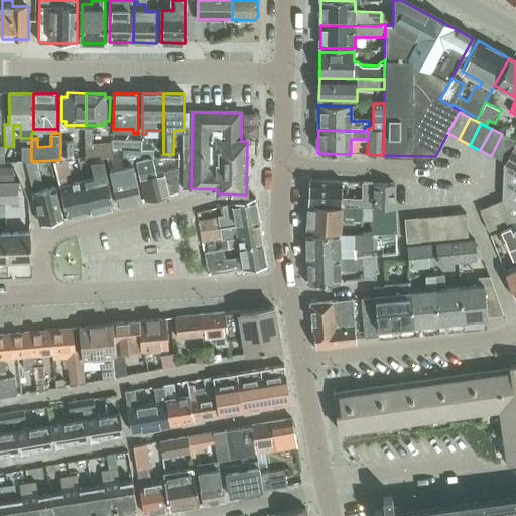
[(502,134),(491,156),(501,162),(513,140),(502,134)]
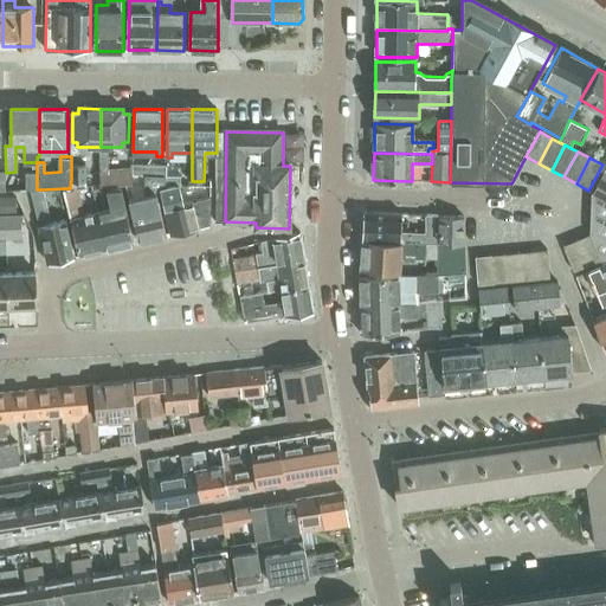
[(71,163),(71,180),(85,180),(84,162),(71,163)]
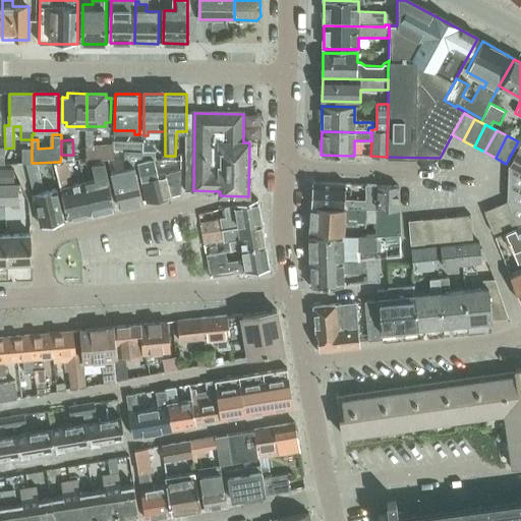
[(141,141),(112,141),(112,143),(113,150),(120,150),(120,151),(121,151),(123,151),(141,151),(141,141)]
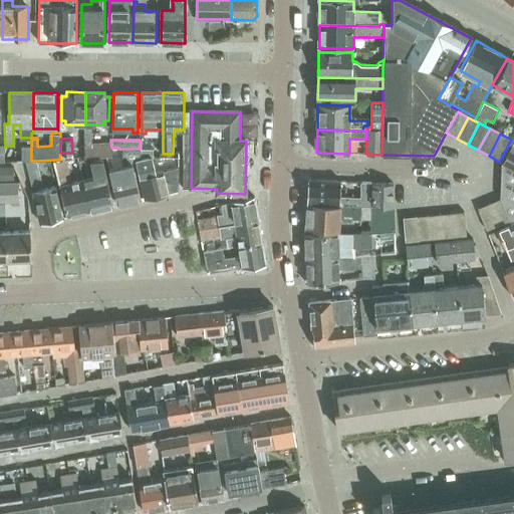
[(148,157),(153,158),(153,140),(140,140),(140,149),(140,150),(140,159),(148,157)]
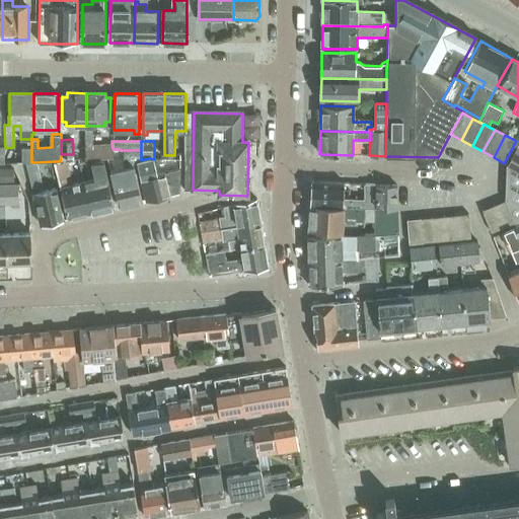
[(83,145),(84,158),(113,156),(113,149),(112,143),(83,145)]
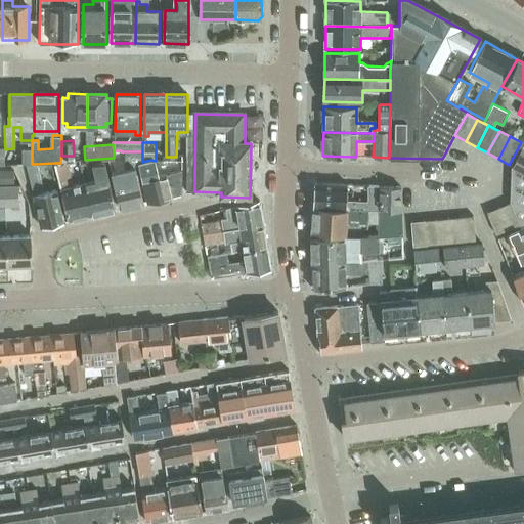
[(523,148),(521,147),(511,166),(523,173),(523,148)]
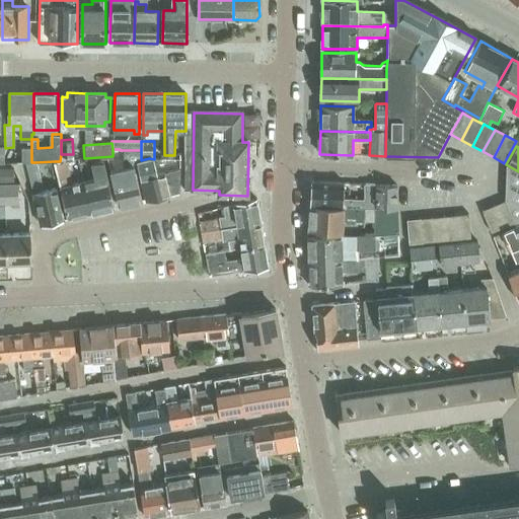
[(31,147),(21,147),(21,162),(23,162),(26,162),(31,162),(31,147)]
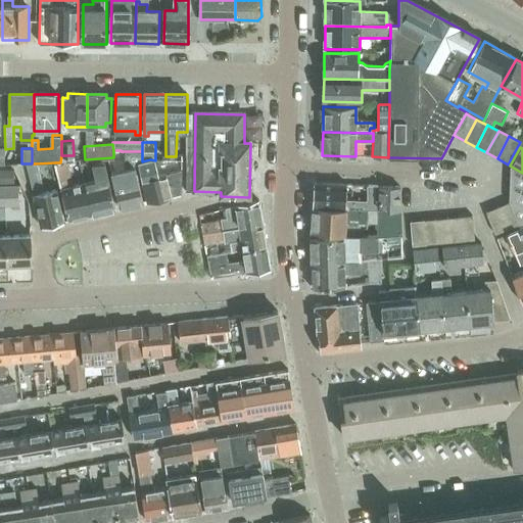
[(142,161),(142,152),(124,151),(122,151),(122,162),(134,162),(138,162),(142,161)]
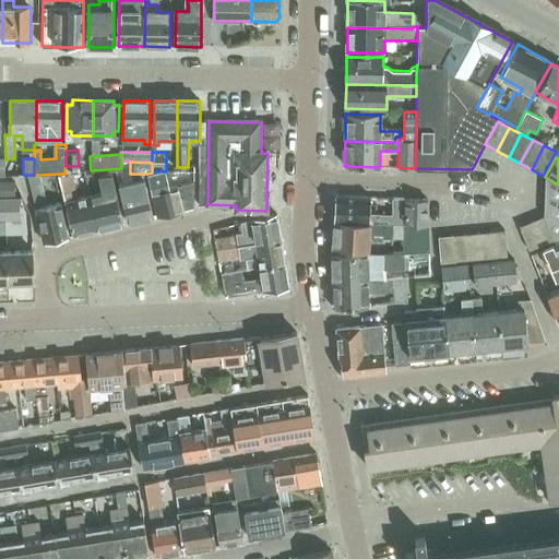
[(169,187),(165,171),(164,171),(149,175),(158,215),(183,210),(193,206),(193,181),(169,187)]
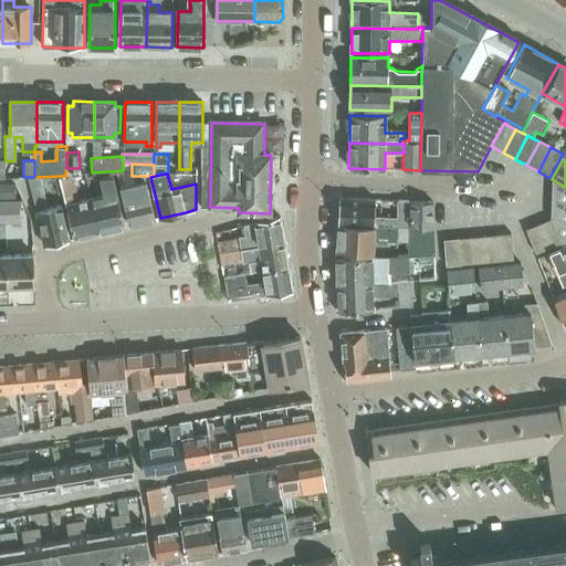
[(100,232),(91,197),(77,200),(72,175),(65,176),(60,176),(74,238),(100,232)]
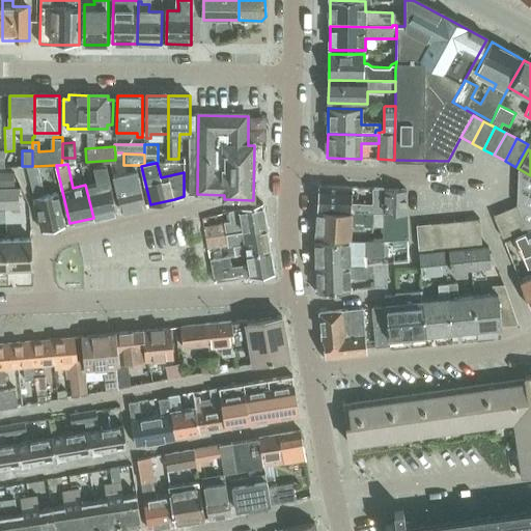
[(96,183),(85,185),(93,218),(117,213),(106,165),(92,165),(96,183)]
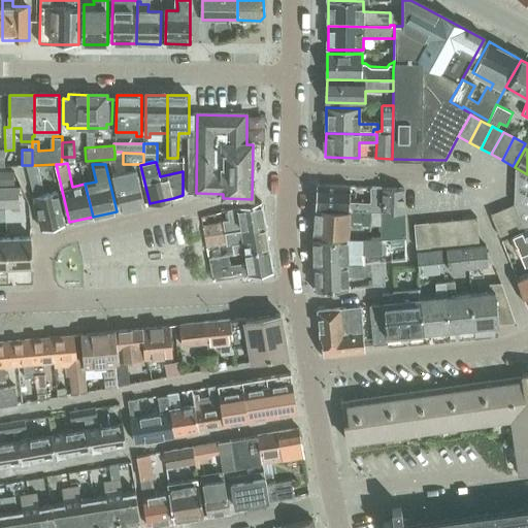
[(136,166),(135,164),(131,165),(132,169),(112,173),(122,210),(145,204),(136,166)]
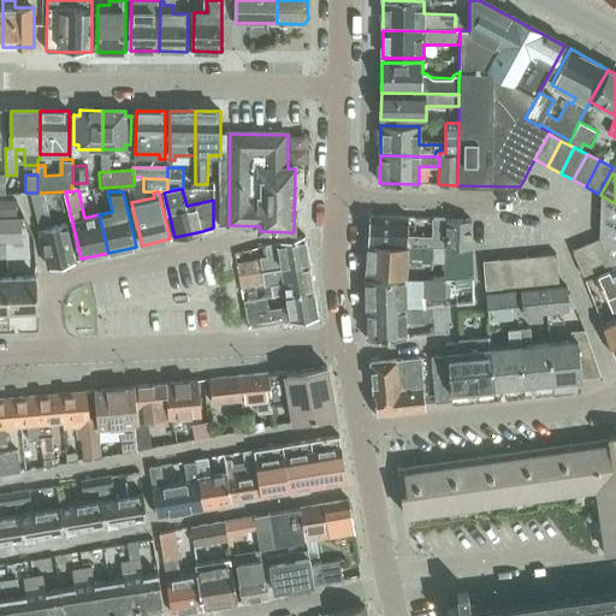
[(31,193),(39,224),(48,267),(77,261),(67,223),(51,226),(42,193),(37,193),(31,193)]
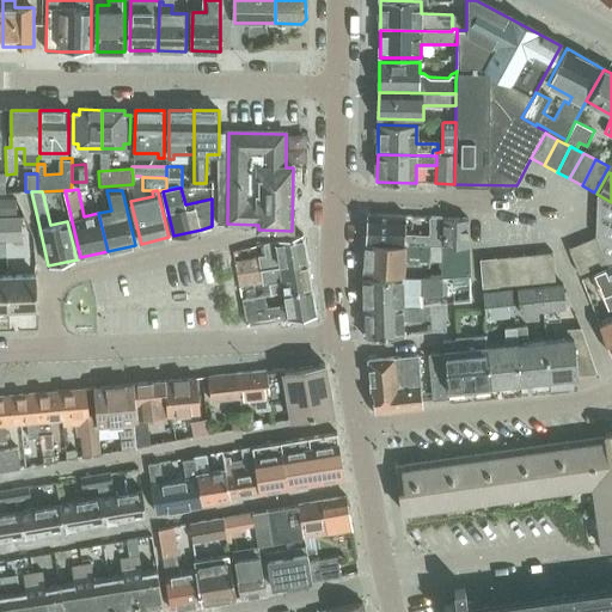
[(611,202),(597,194),(595,238),(607,264),(611,261),(611,202)]
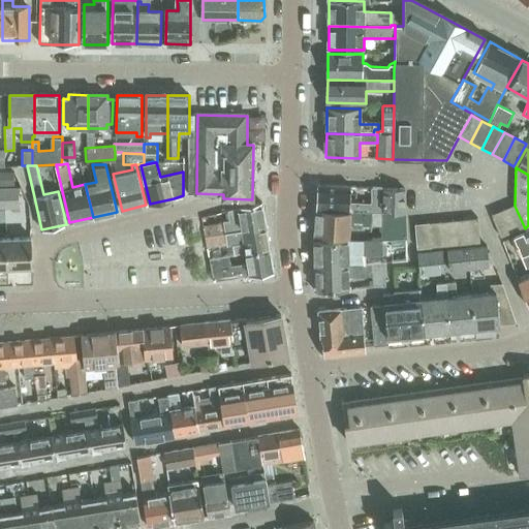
[(12,172),(3,173),(3,187),(13,187),(12,172)]
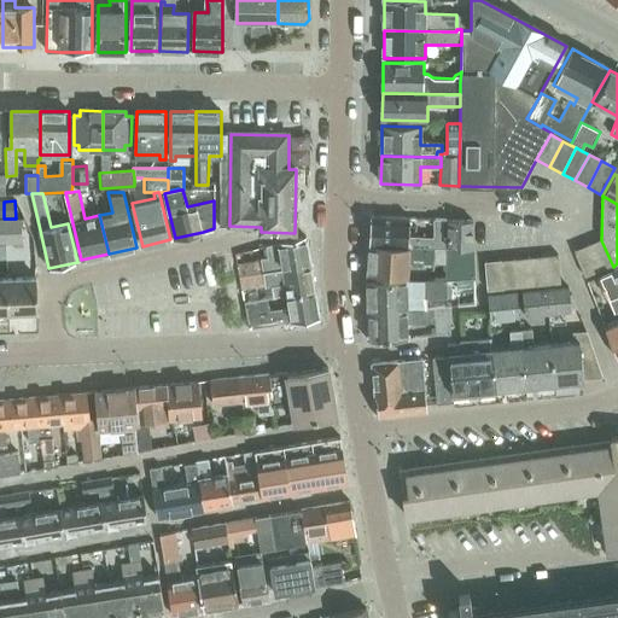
[(21,217),(16,219),(4,219),(5,244),(22,243),(21,217)]
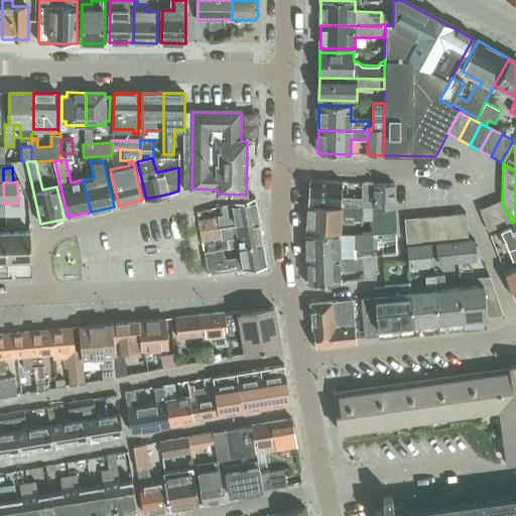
[(308,181),(307,206),(341,208),(342,183),(308,181)]
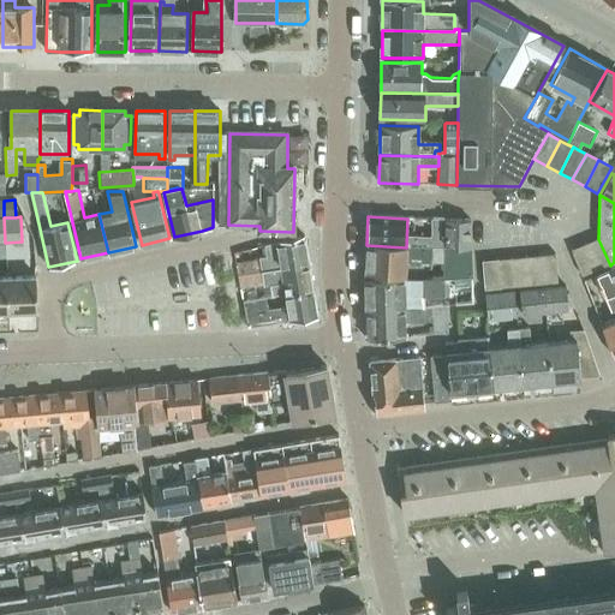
[(446,221),(446,250),(470,250),(469,222),(446,221)]
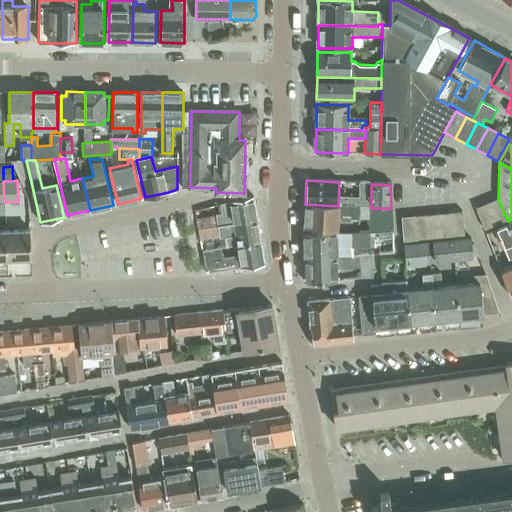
[(197,218),(198,228),(257,220),(254,197),(221,204),(222,213),(216,214),(216,216),(197,218)]
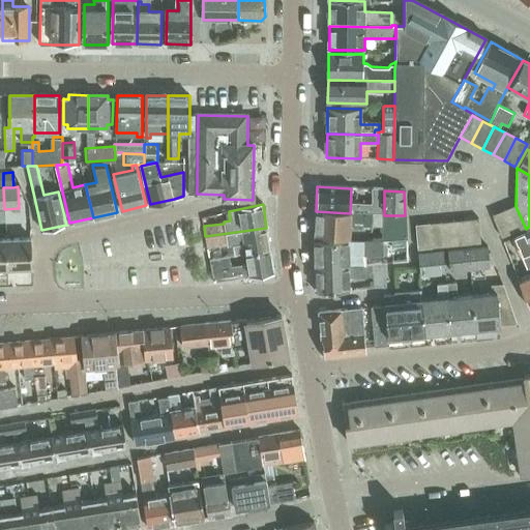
[(513,234),(526,229),(516,206),(504,210),(513,234)]
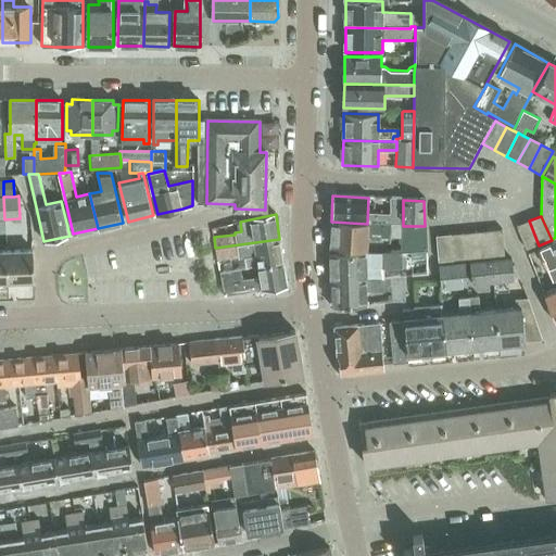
[(526,250),(539,245),(529,220),(516,226),(526,250)]
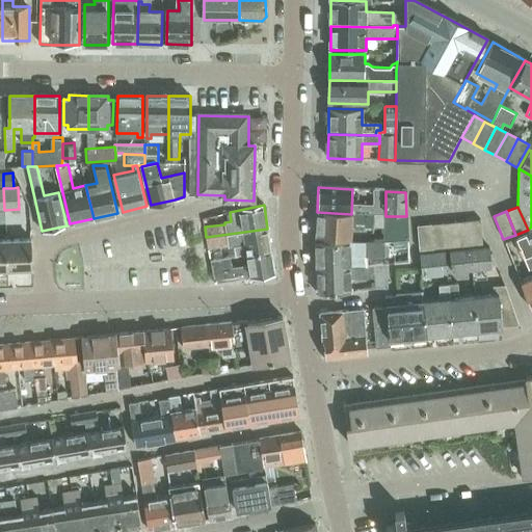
[(373,216),(351,214),(317,212),(316,237),(349,239),(350,227),(372,228),(373,216)]
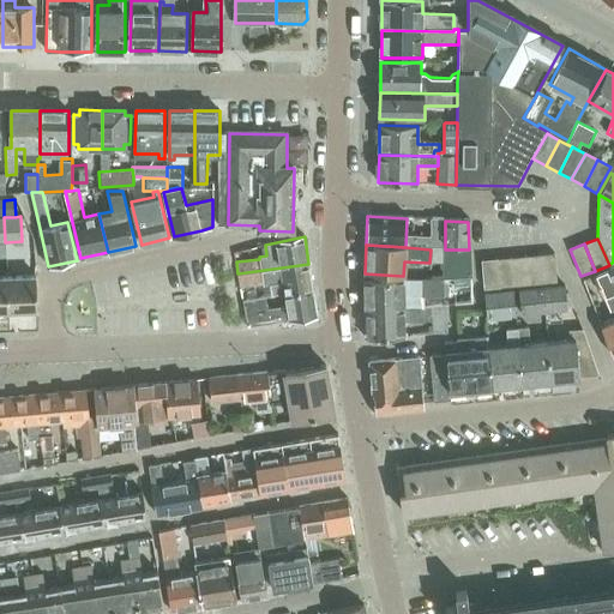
[(441,250),(443,280),(471,280),(470,250),(469,250),(445,250),(441,250)]
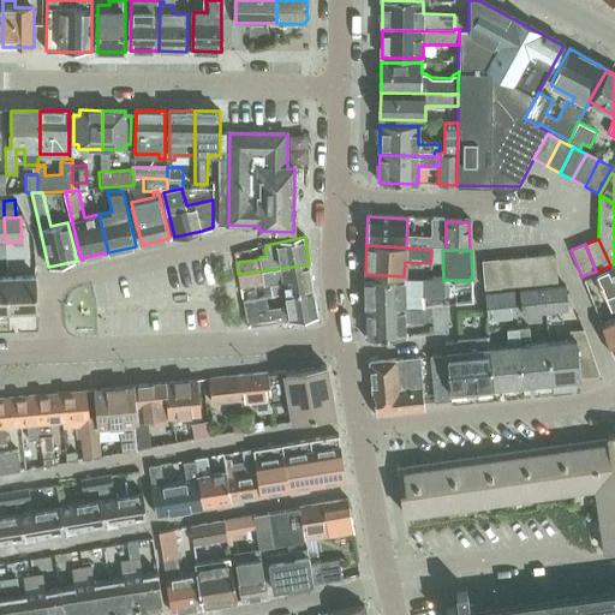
[(555,254),(539,255),(542,285),(559,282),(555,254)]
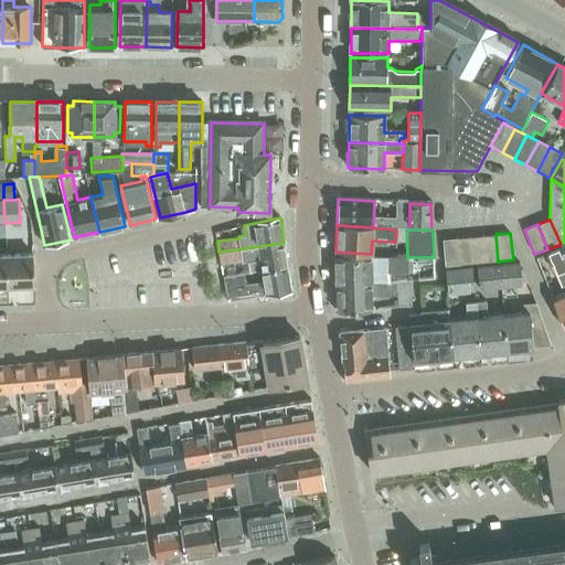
[(496,234),(482,235),(484,263),(498,262),(496,234)]
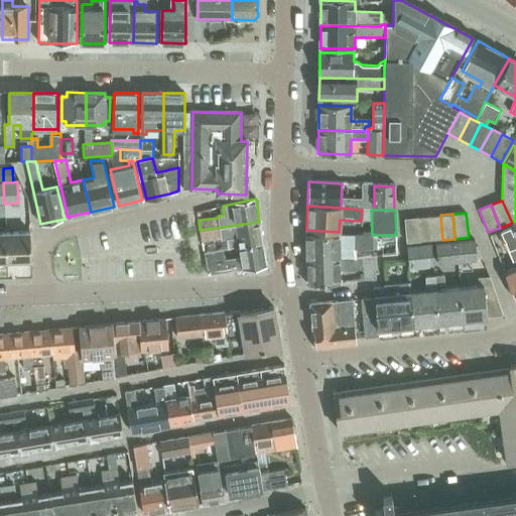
[(440,215),(428,217),(430,241),(442,240),(440,215)]
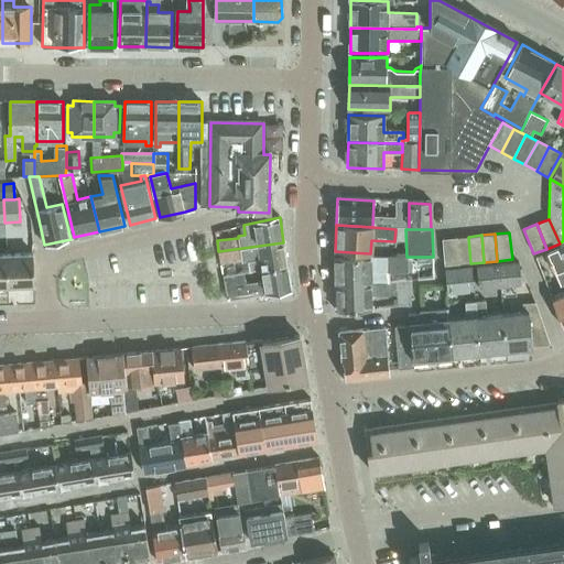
[(468,237),(456,238),(458,264),(470,263),(468,237)]
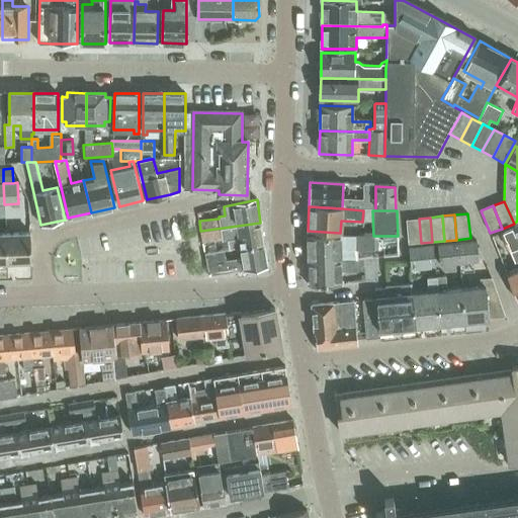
[(421,243),(419,219),(406,220),(408,244),(421,243)]
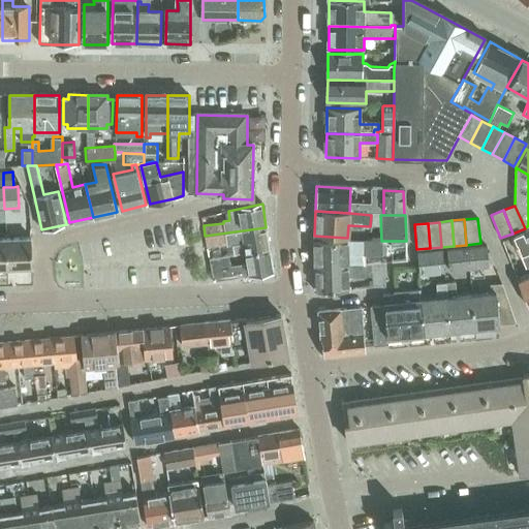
[(244,243),(246,253),(269,250),(266,227),(205,236),(206,247),(226,244),(227,252),(237,250),(236,244),(244,243)]
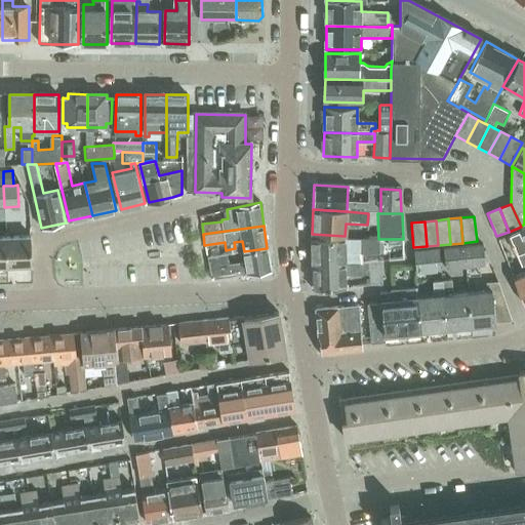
[(524,264),(524,242),(519,230),(509,235),(516,253),(522,266),(524,264)]
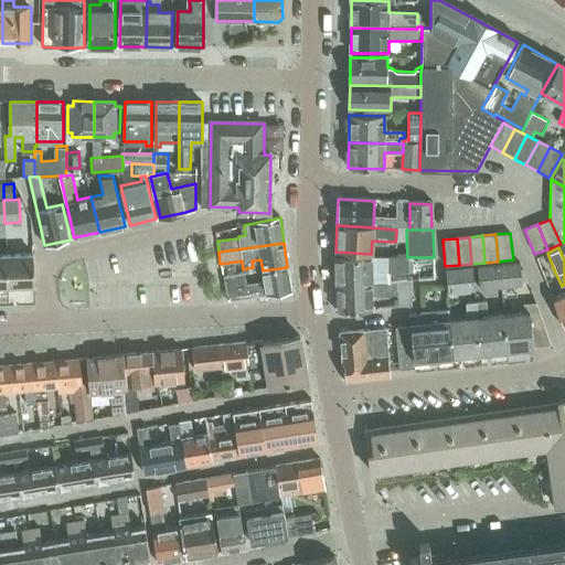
[(33,255),(17,256),(6,256),(8,286),(34,285),(33,255)]
